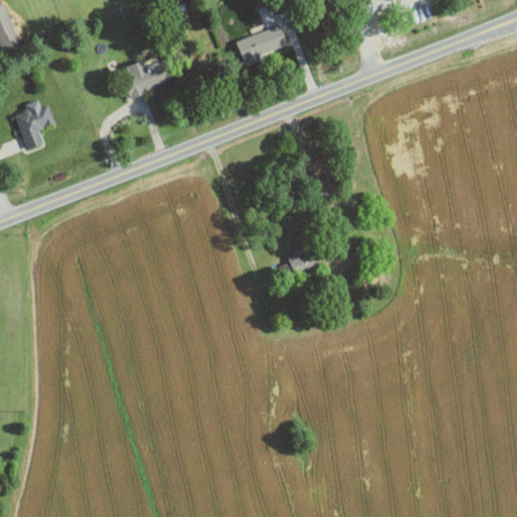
[(0,2),(0,48),(18,42),(3,1),(0,2)]
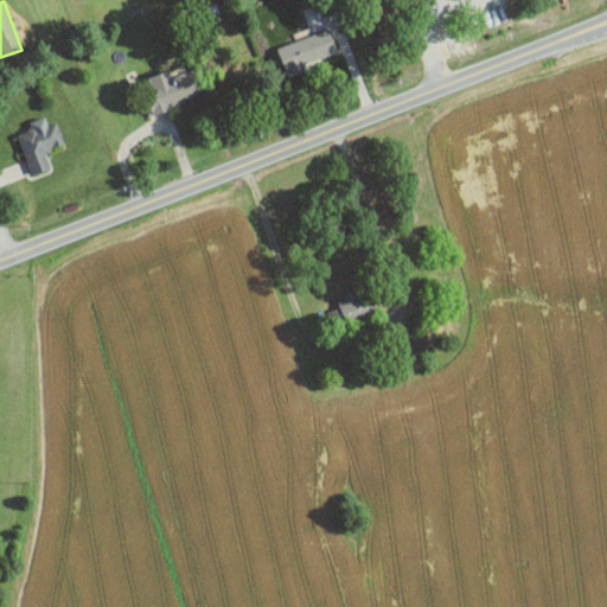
[(337,51),(327,27),(276,48),(287,76),(307,69),(305,63),(337,51)]
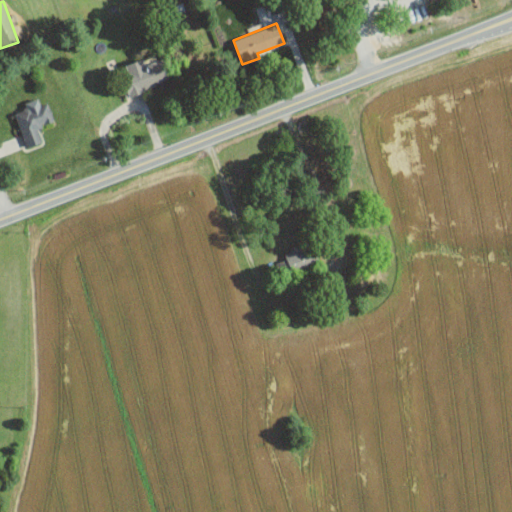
[(128,95),(169,79),(161,58),(144,65),(142,58),(124,65),(129,78),(123,81),(128,95)]
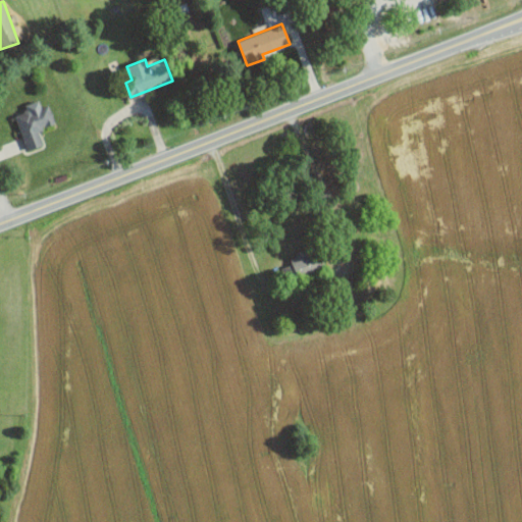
[(27,150),(43,145),(38,128),(55,123),(48,103),(41,106),(39,100),(23,104),(25,110),(14,114),(27,150)]
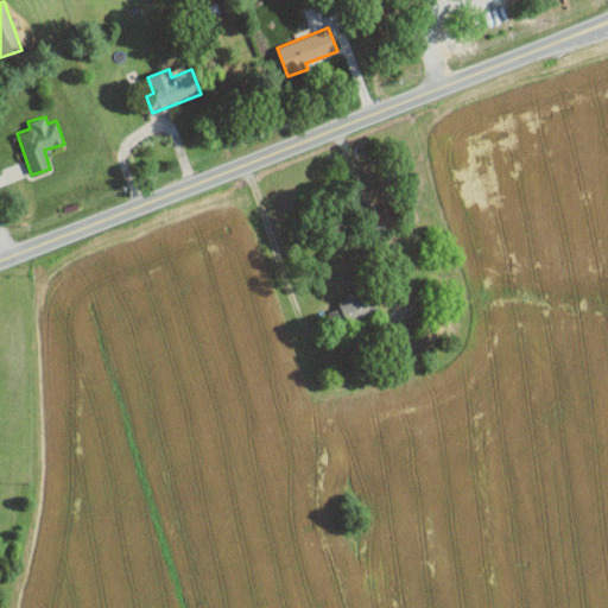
[(369,286),(336,298),(340,308),(329,312),(334,327),(378,311),(369,286)]
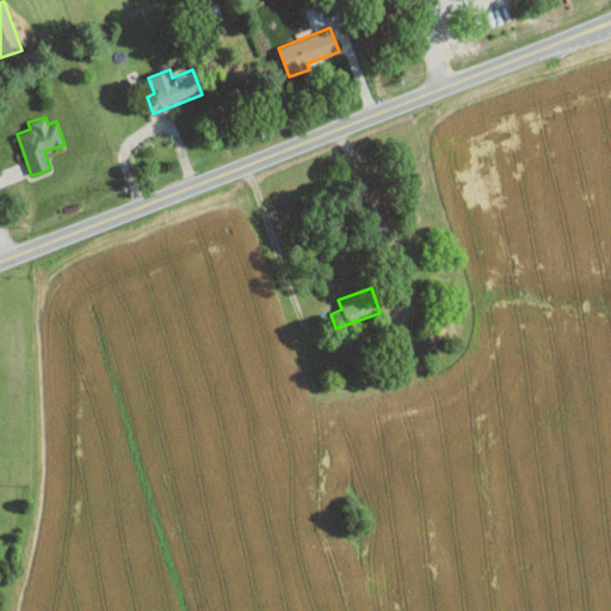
All buildings are outlined.
